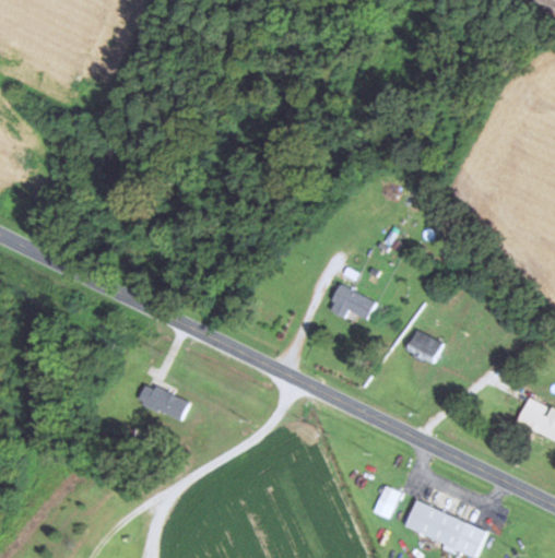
[(375,299),(339,282),(327,308),(344,316),(347,309),(366,318),(375,299)]
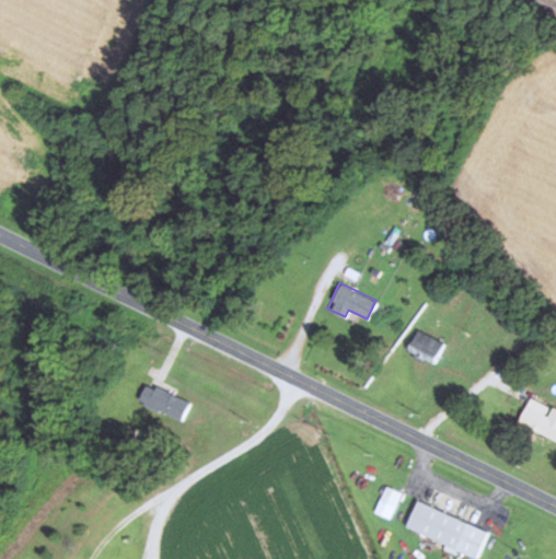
[(406,351),(432,364),(443,341),(417,328),(406,351)]
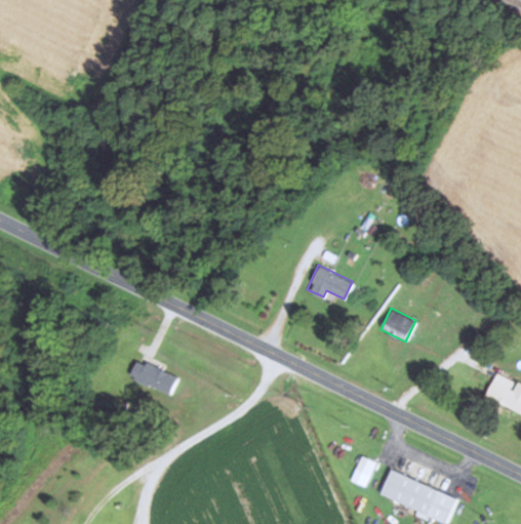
[(166,395),(175,378),(137,358),(128,374),(166,395)]
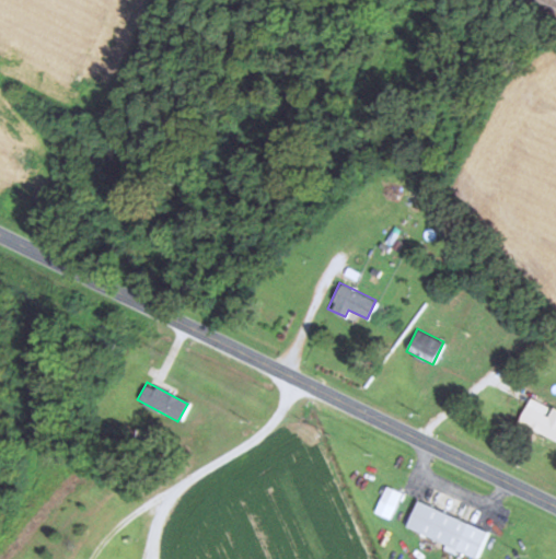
[(555,439),(555,438),(555,407),(548,405),(528,396),(517,421),(555,439)]
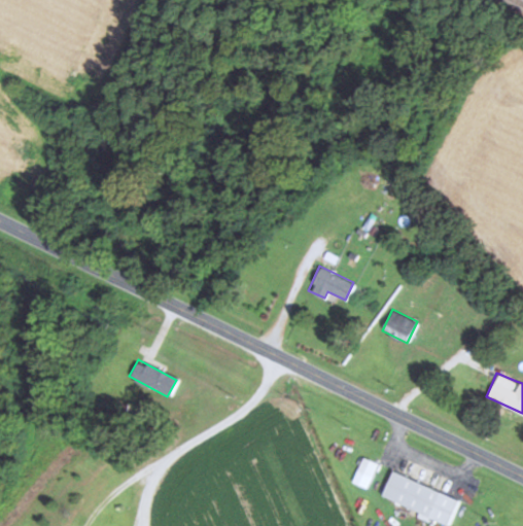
[(448,523),(458,497),(391,471),(381,496),(448,523)]
